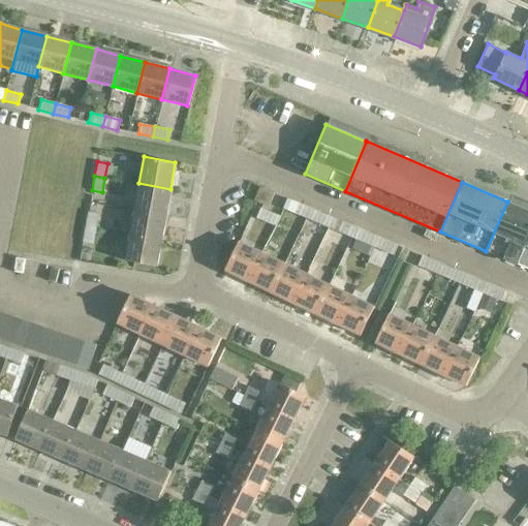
[(171,189),(138,183),(133,208),(165,214),(171,189)]
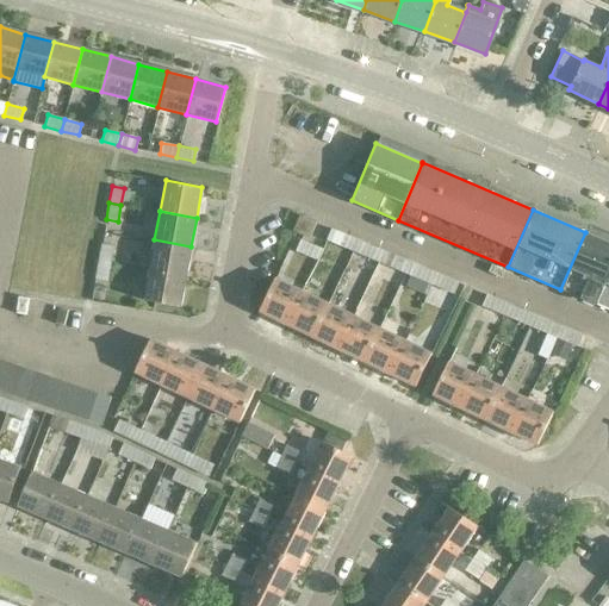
[(308,236),(315,220),(298,213),(292,230),(308,236)]
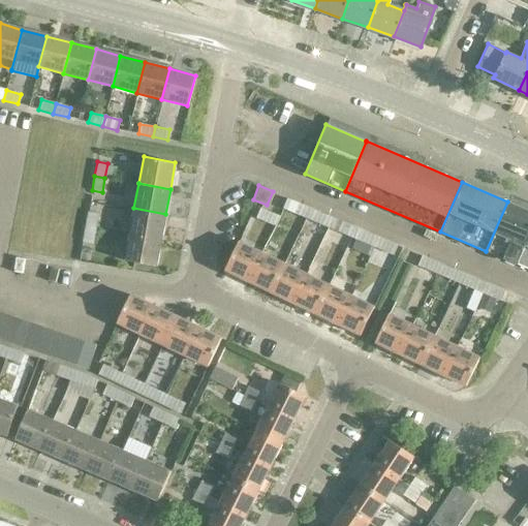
[(286,197),(282,208),(301,215),(305,205),(286,197)]
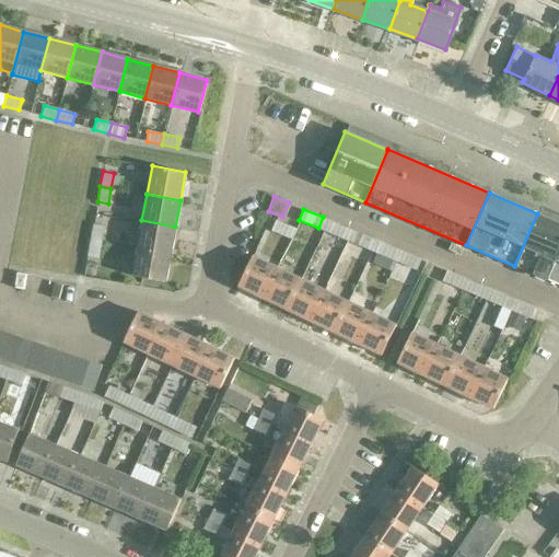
[(558,251),(558,222),(537,213),(514,266),(547,279),(558,251)]
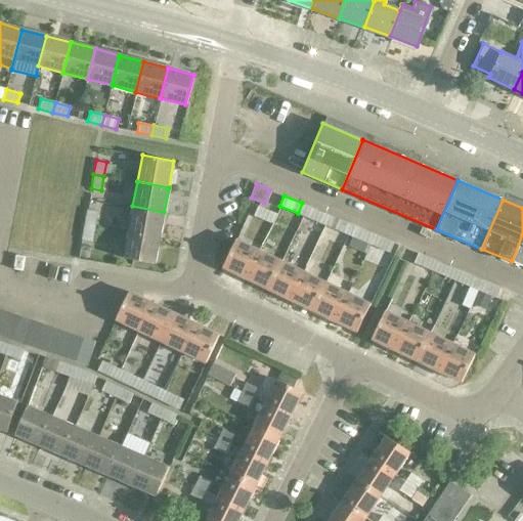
[(276,213),(257,205),(253,215),(272,223),(276,213)]
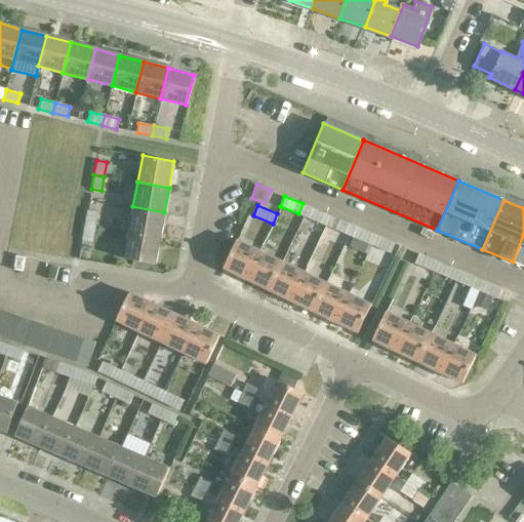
[(132,206),(128,231),(159,237),(164,212),(132,206)]
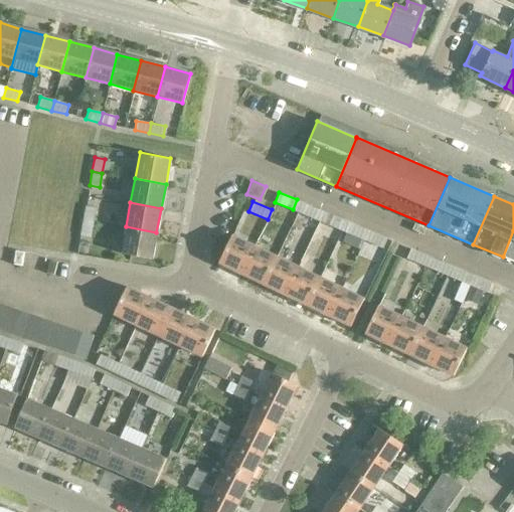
[(304,203),(300,213),(317,219),(321,210),(304,203)]
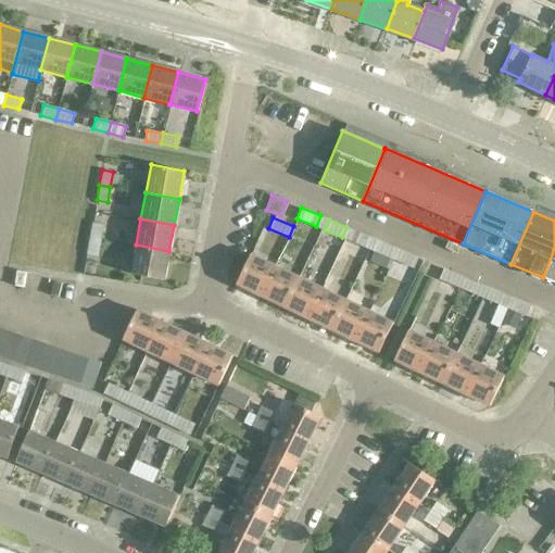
[(89,238),(100,240),(103,225),(92,223),(89,238)]
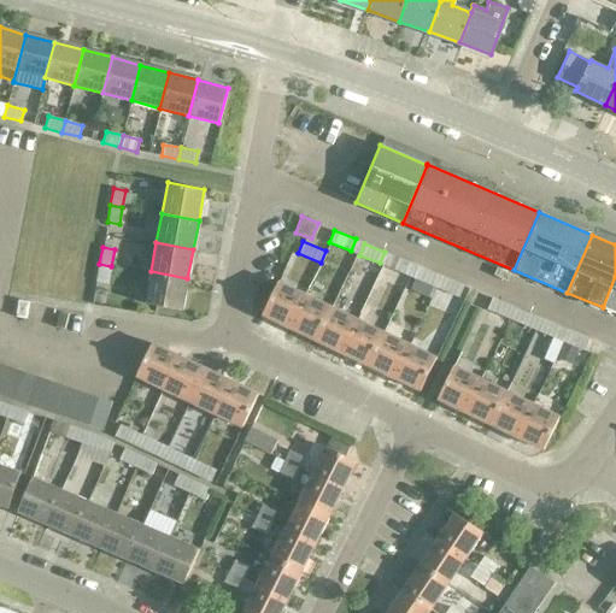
[(385,252),(380,263),(403,273),(408,261),(385,252)]
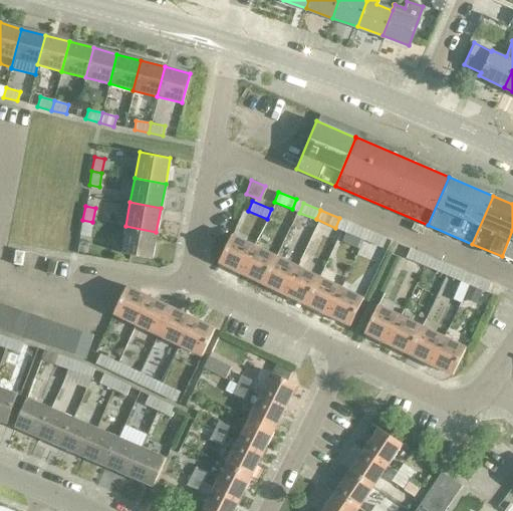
[(92,222),(82,220),(80,234),(89,236),(92,222)]
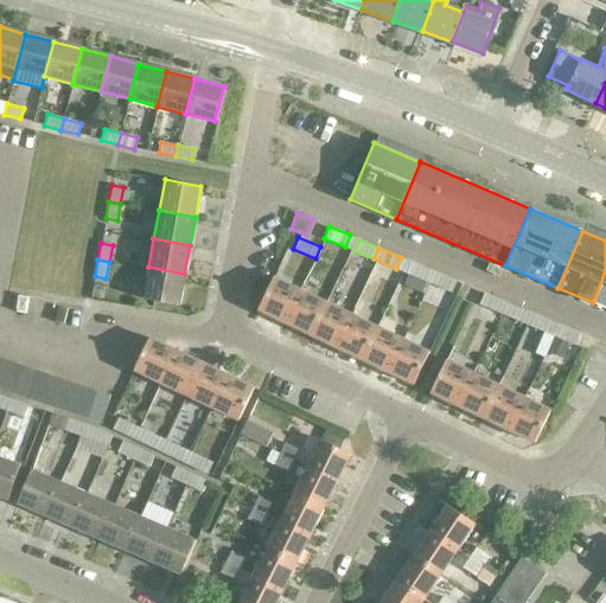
[(410,261),(406,273),(425,281),(429,269),(410,261)]
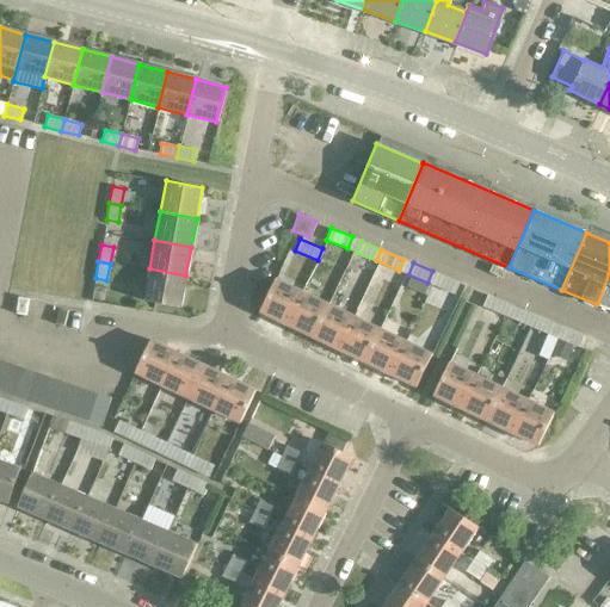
[(185,276),(149,268),(143,299),(180,307),(185,276)]
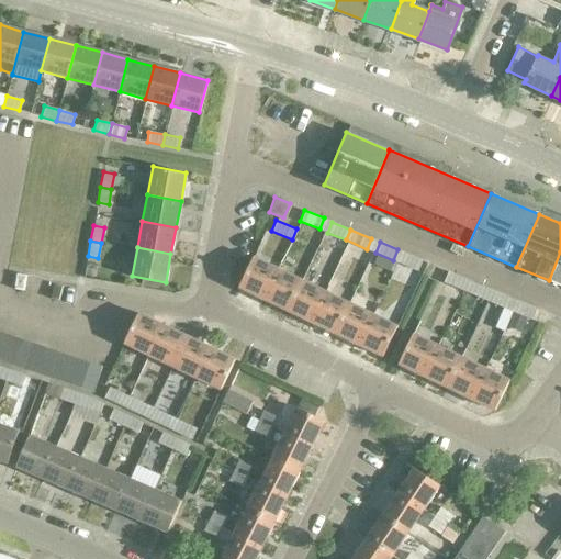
[(422,259),(397,249),(393,260),(417,270),(422,259)]
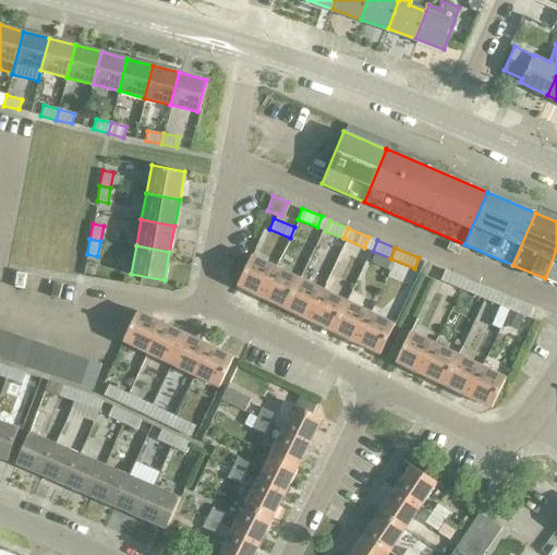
[(556,250),(545,278),(556,282),(556,250)]
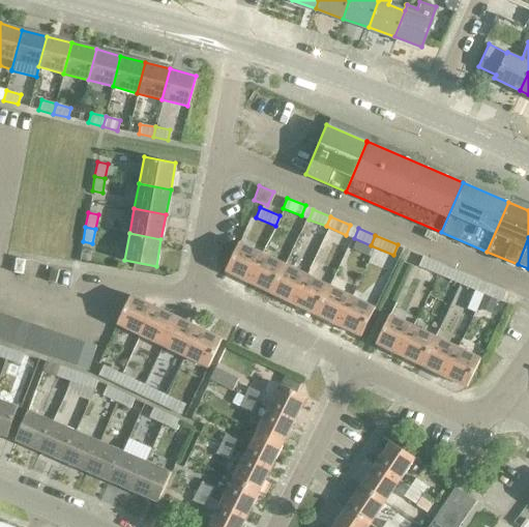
[(354,238),(351,246),(368,254),(371,245),(354,238)]
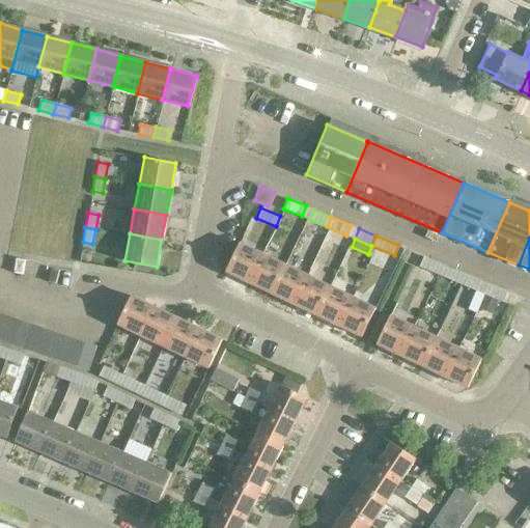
[(248,282),(261,253),(239,242),(225,271),(248,282)]
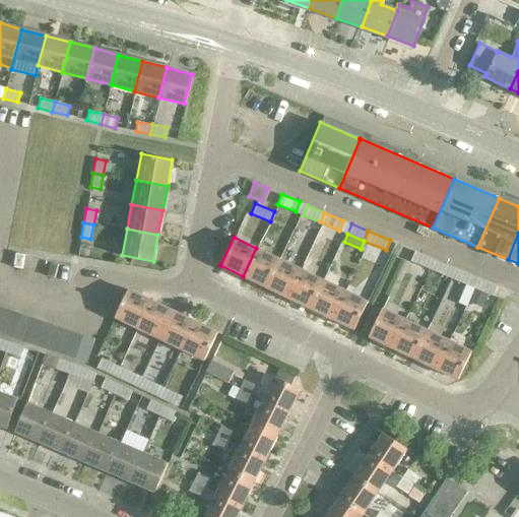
[(256,248),(243,276),(265,286),(278,258),(256,248)]
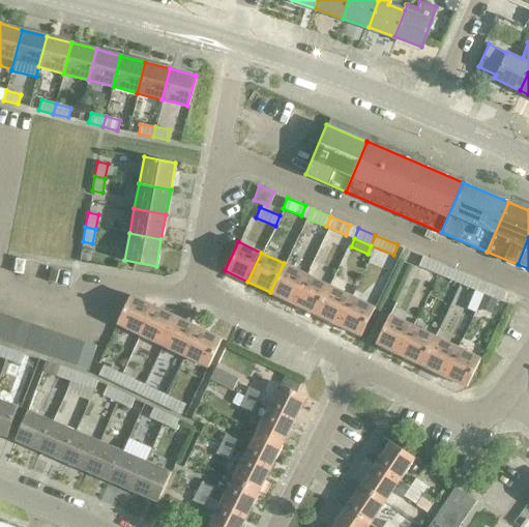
[(439,274),(443,264),(421,256),(417,265),(439,274)]
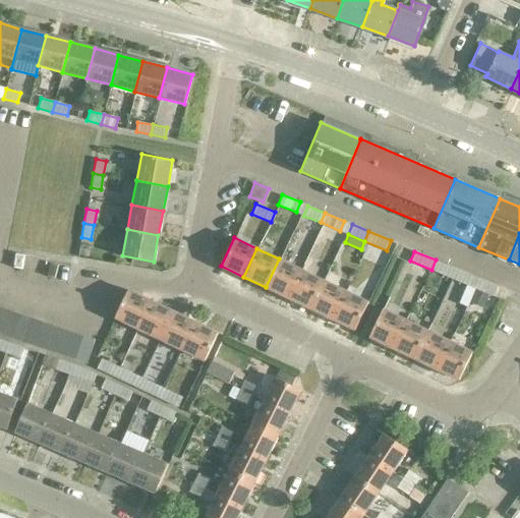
[(300,269),(287,297),(309,307),(323,280),(309,274),(315,262),(306,257),(300,269)]
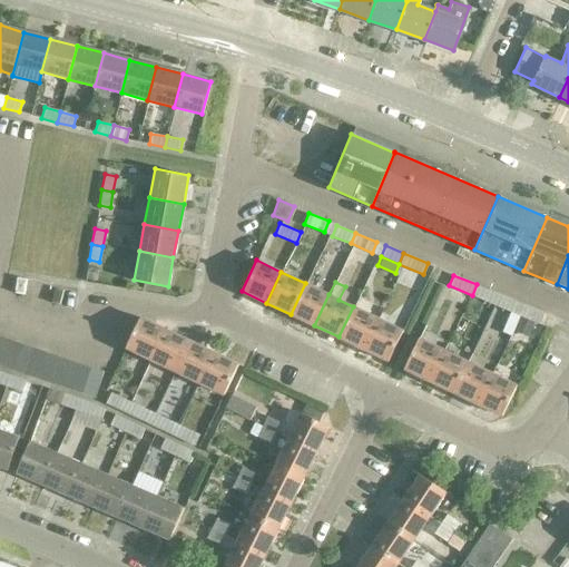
[(329,294),(305,283),(291,314),(314,325),(329,294)]
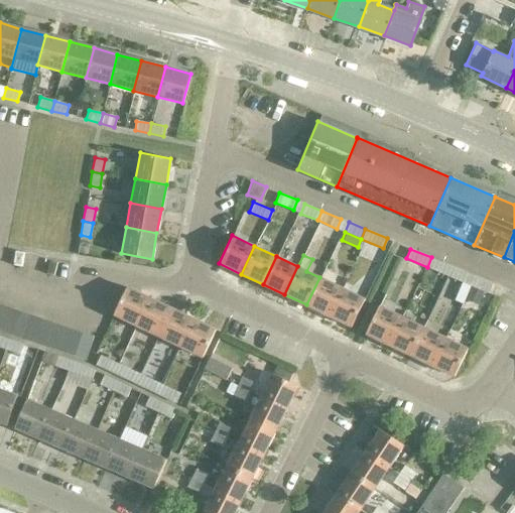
[(431,257),(427,267),(443,274),(447,264),(431,257)]
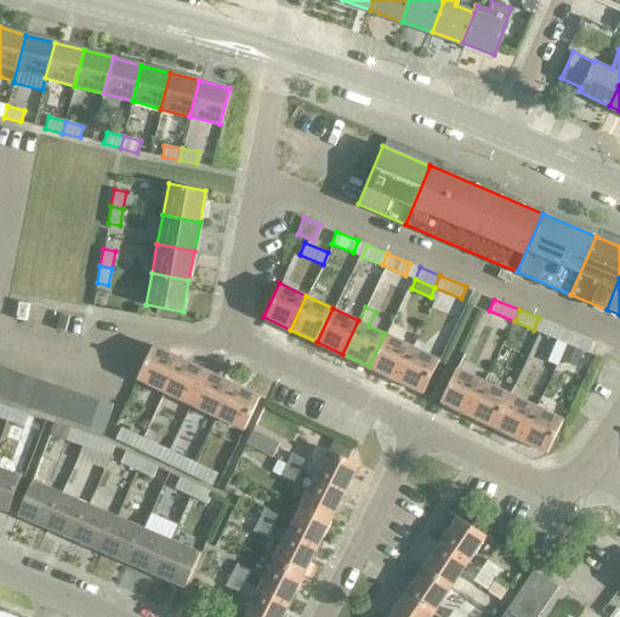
[(549,321),(542,333),(553,338),(563,342),(568,330),(549,321)]
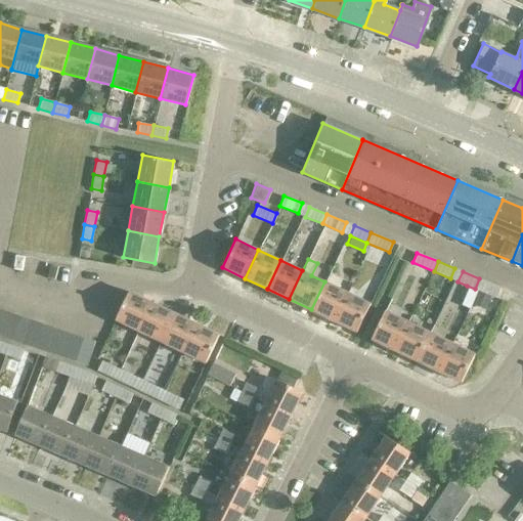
[(479,278),(475,289),(496,297),(500,288),(479,278)]
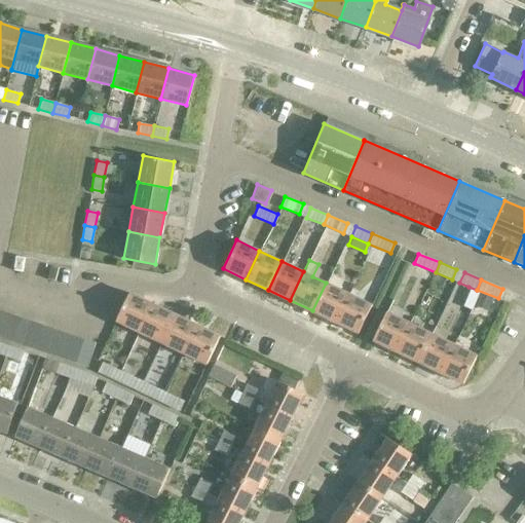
[(326,283),(312,310),(334,321),(347,293),(326,283)]
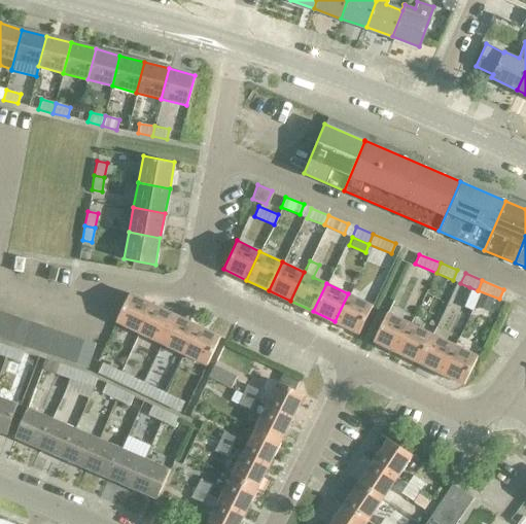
[(469,287),(462,305),(470,309),(478,290),(469,287)]
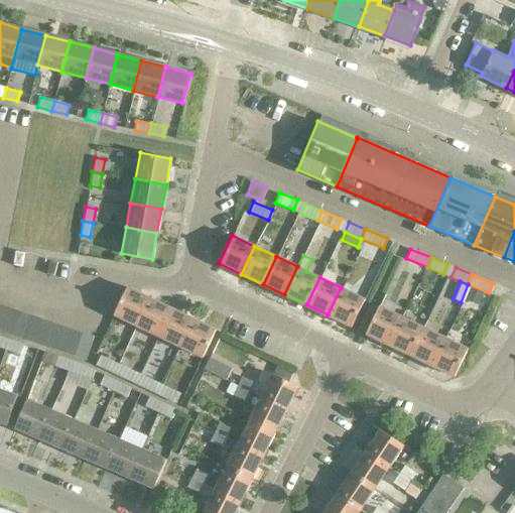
[(136,325),(149,296),(126,286),(113,313),(136,325)]
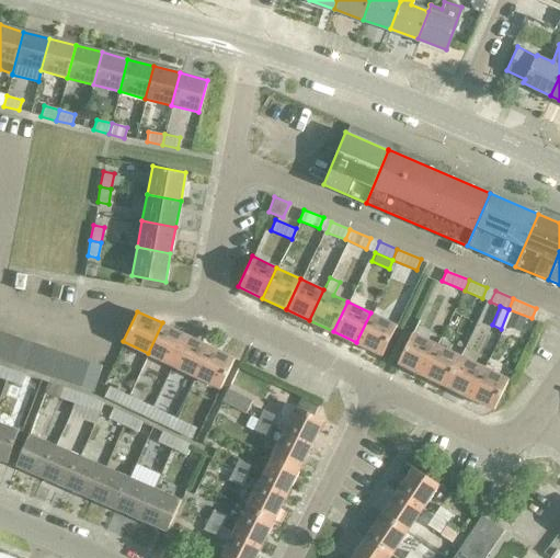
[(512,311),(505,326),(518,331),(524,316),(512,311)]
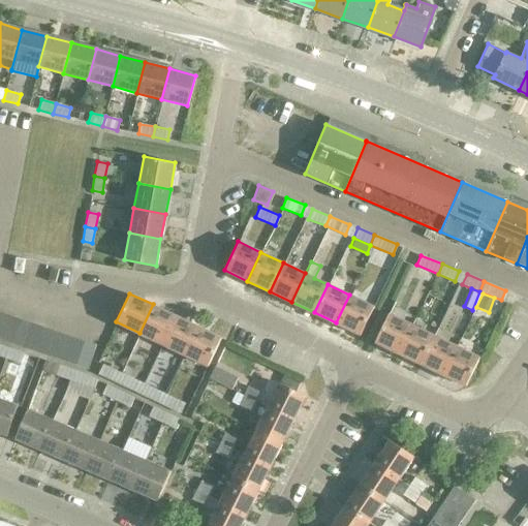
[(373,306),(349,295),(336,322),(359,334),(373,306)]
